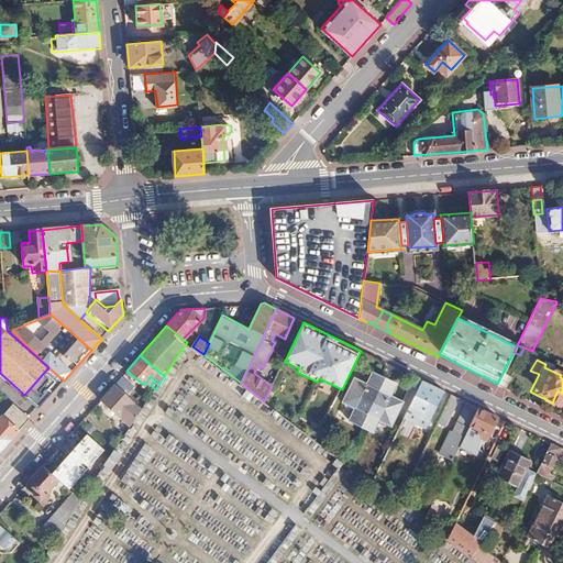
[(64,381),(48,367),(24,395),(40,408),(64,381)]
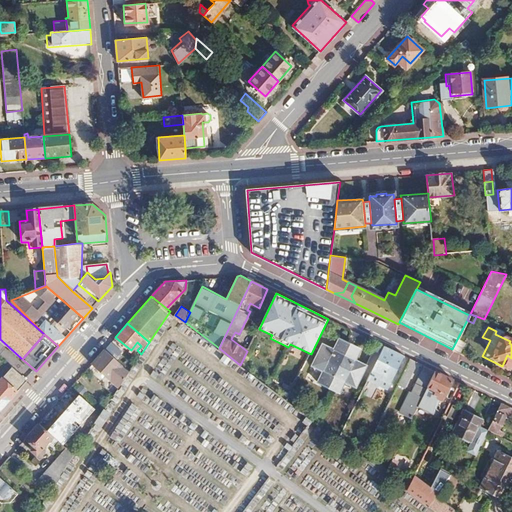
[(322,343),(311,365),(322,371),(316,382),(339,394),(345,381),(355,387),(366,365),(355,360),(361,348),(338,337),(333,349),(322,343)]
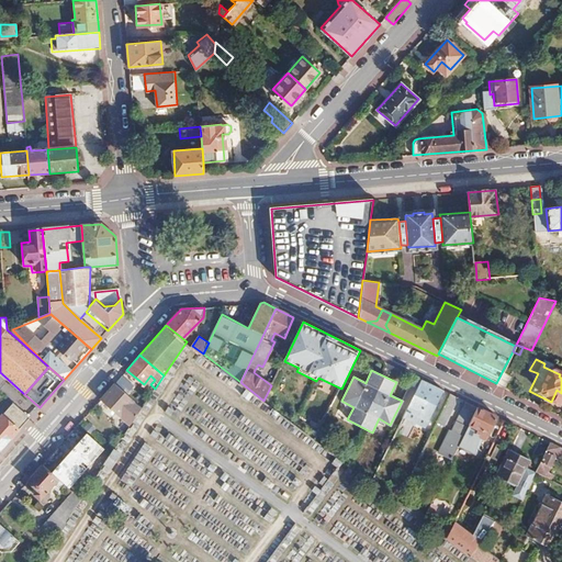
[(514,379),(502,372),(496,383),(495,384),(508,391),(514,379)]
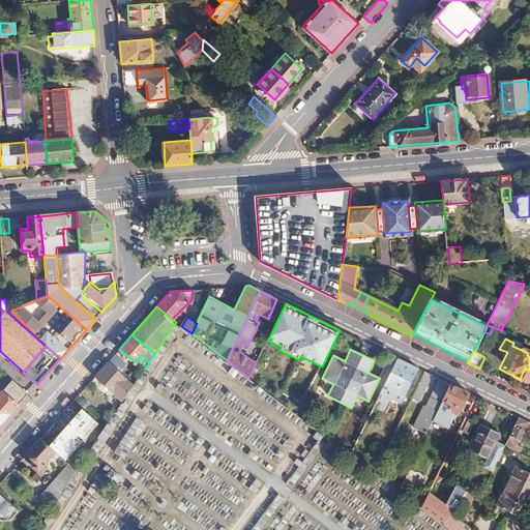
[(115,353),(108,361),(119,371),(123,365),(125,362),(115,353)]
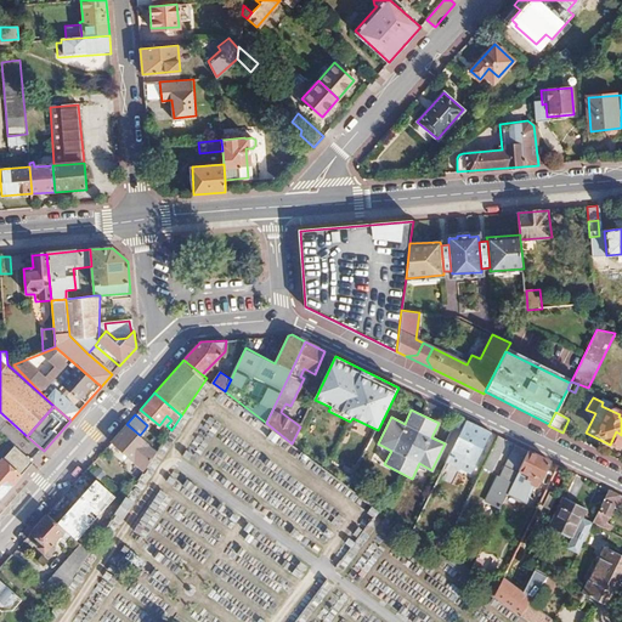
[(491,433),(467,420),(451,453),(475,465),(491,433)]
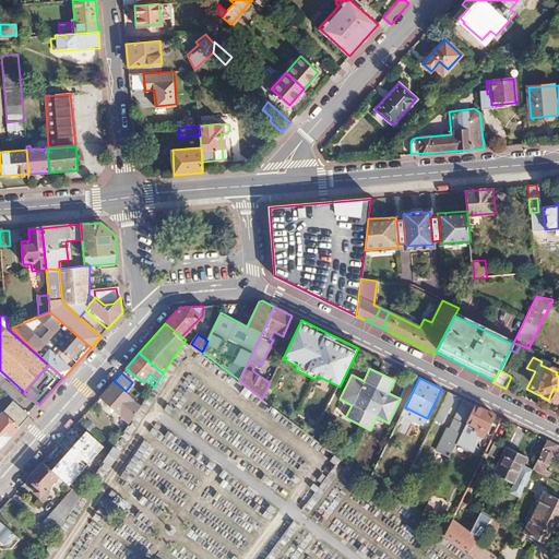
[(99,397),(120,415),(134,399),(126,391),(114,381),(99,397)]
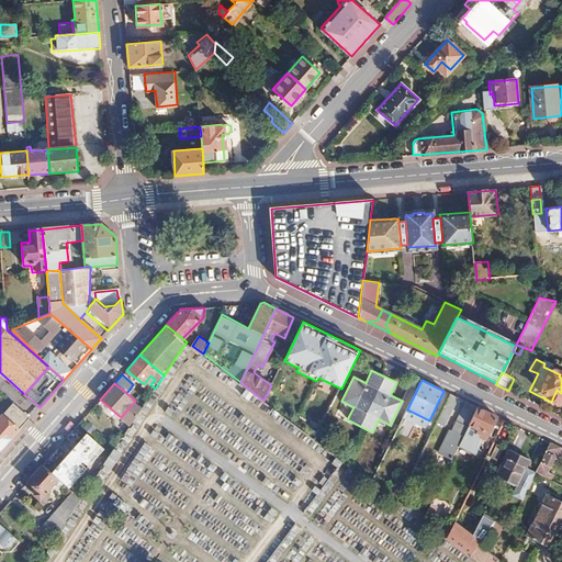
[(131,388),(126,393),(135,401),(143,407),(147,401),(131,388)]
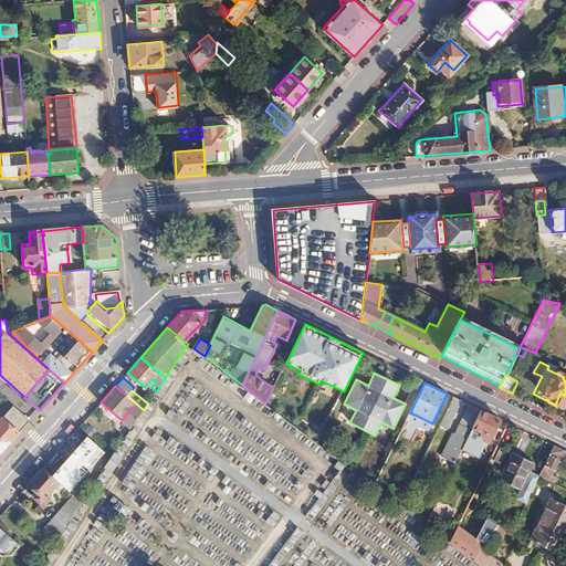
[(97,407),(128,433),(144,410),(136,404),(122,420),(101,402),(97,407)]
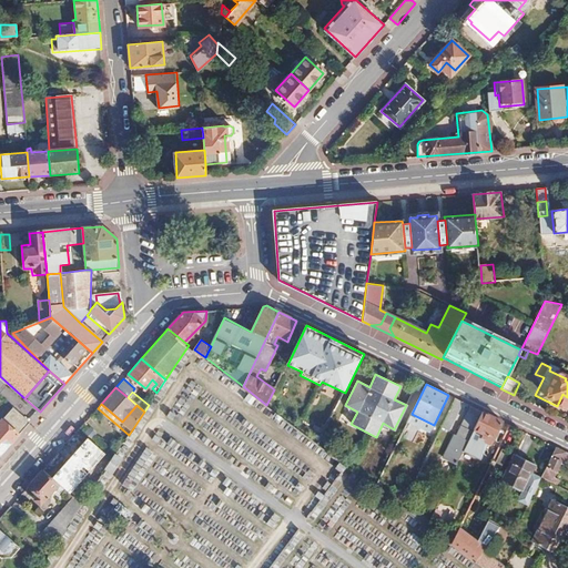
[(0,455),(30,422),(12,406),(0,419),(0,455)]
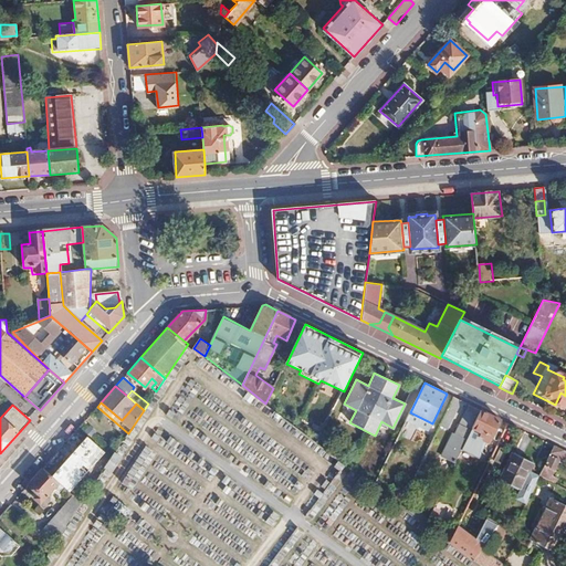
[(464,415),(456,410),(448,428),(456,432),(464,415)]
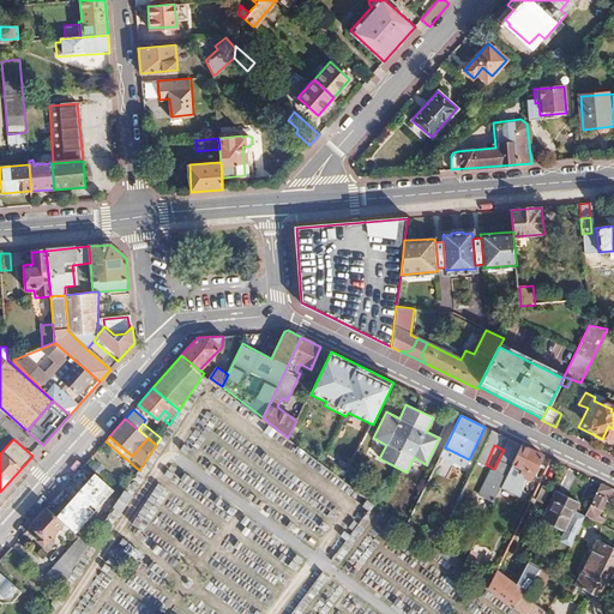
[(522,445),(512,464),(522,469),(519,473),(524,475),(523,477),(530,481),(542,455),(522,445)]
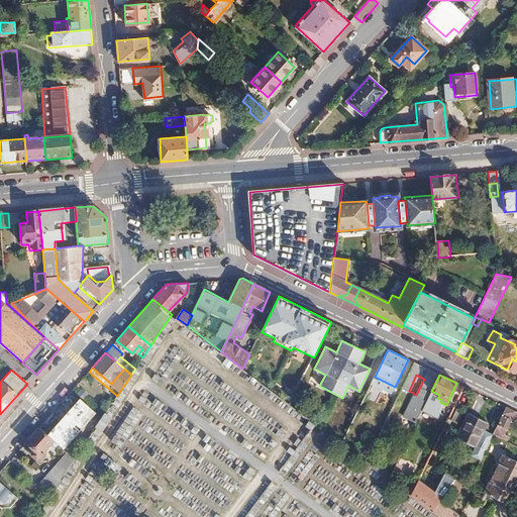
[(375,377),(371,384),(391,395),(395,387),(375,377)]
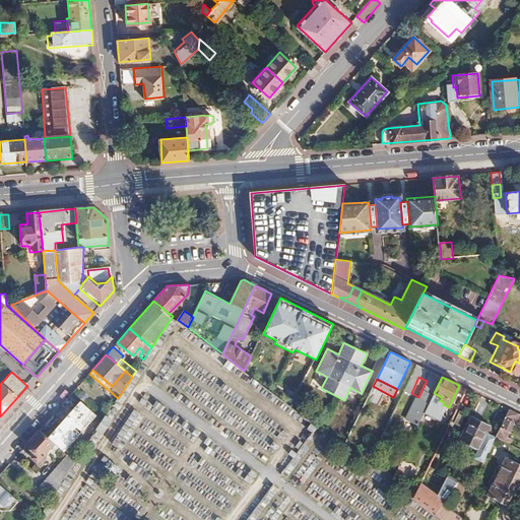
[(496,438),(505,442),(514,423),(517,425),(519,421),(519,414),(509,409),(496,438)]
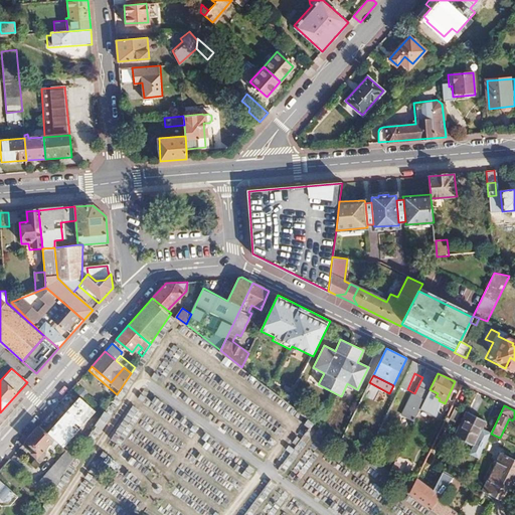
[(485,420),(466,411),(455,435),(474,445),(485,420)]
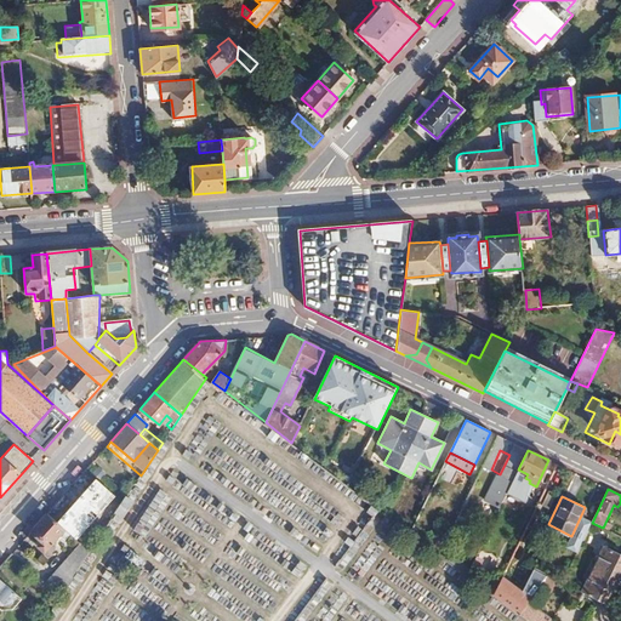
[(47,513),(32,531),(43,541),(39,546),(45,552),(50,552),(53,548),(52,543),(66,529),(47,513)]
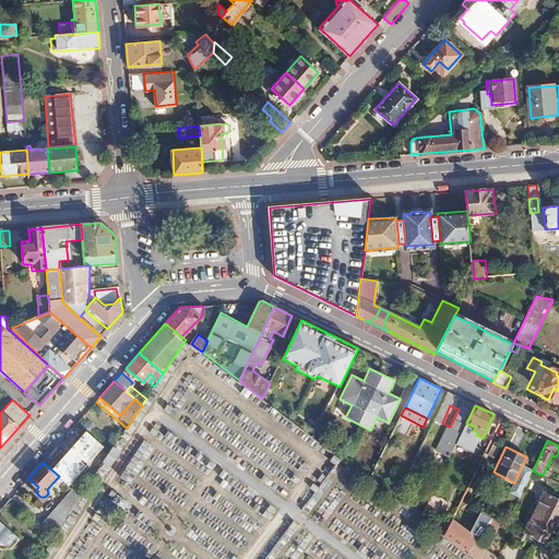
[(95,473),(86,467),(78,480),(86,487),(95,473)]
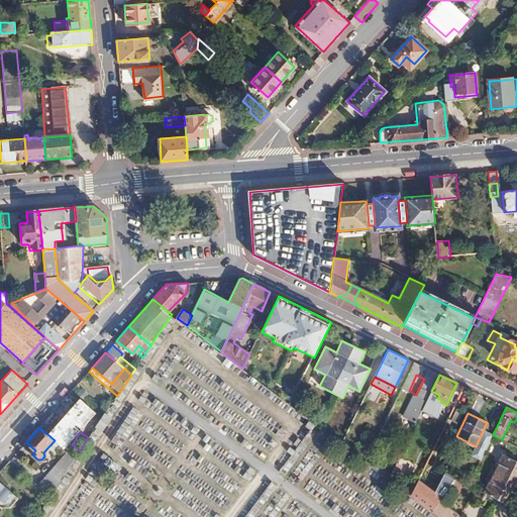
[(373,445),(363,440),(355,453),(366,461),(373,445)]
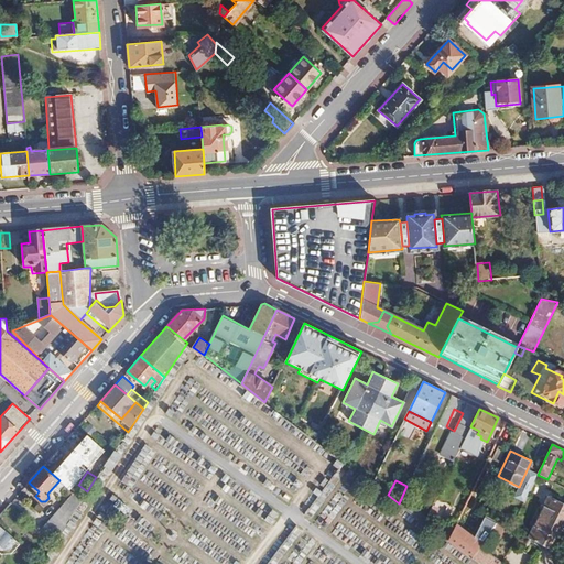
[(72,499),(69,497),(44,529),(51,534),(40,549),(46,554),(83,500),(75,494),(72,499)]
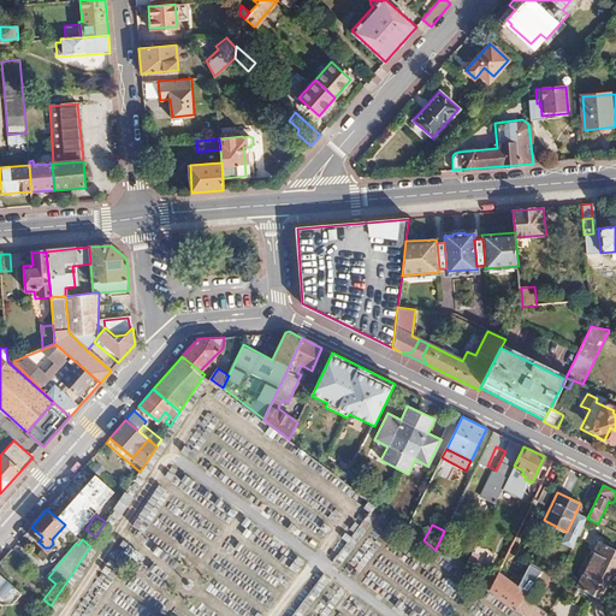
[(615,566),(615,549),(598,540),(576,586),(600,598),(615,566)]
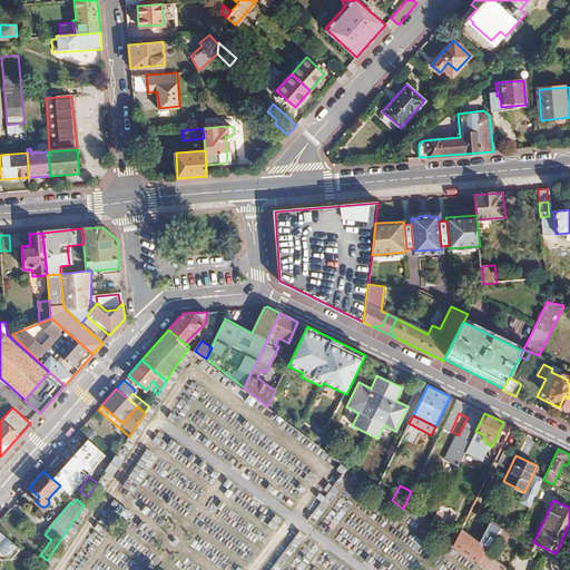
[(0,558),(1,559),(11,558),(20,547),(0,529),(0,558)]
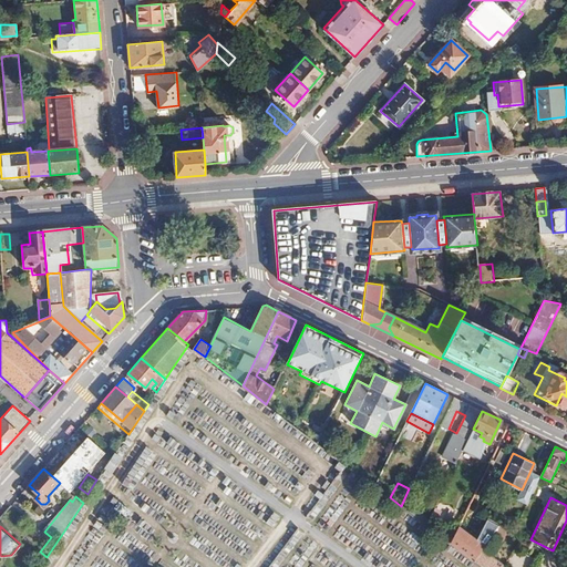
[(498,535),(505,539),(512,531),(505,526),(498,535)]
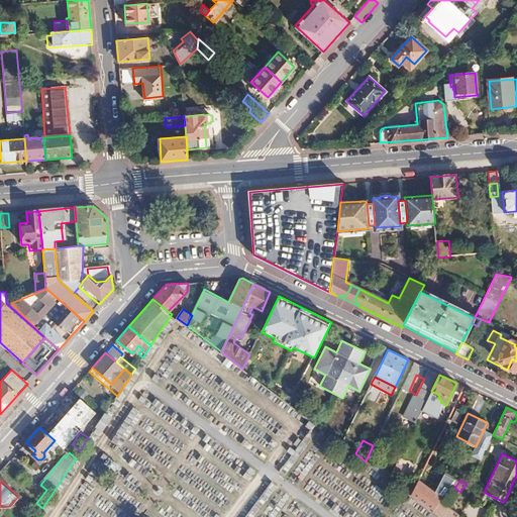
[(418,481),(411,495),(430,510),(437,502),(441,497),(418,481)]
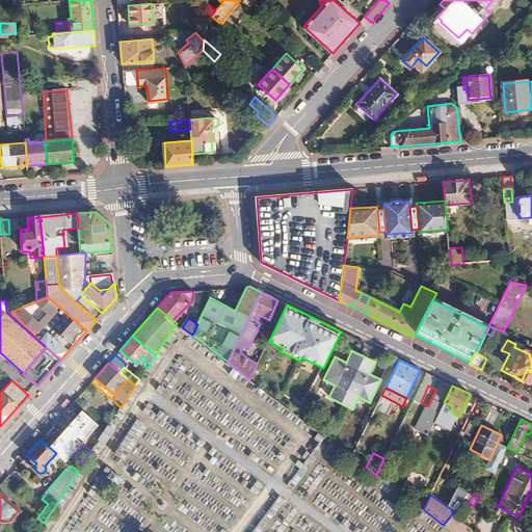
[(450,516),(443,525),(451,531),(470,531),(472,530),(466,525),(463,527),(450,516)]
